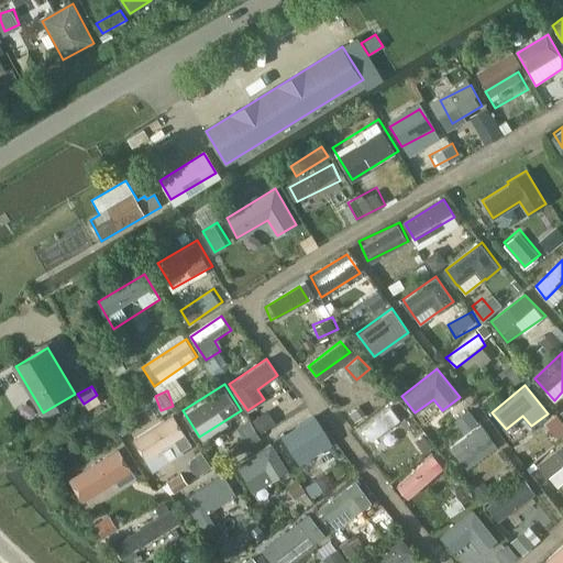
[(455,419),(464,431),(479,419),(471,407),(455,419)]
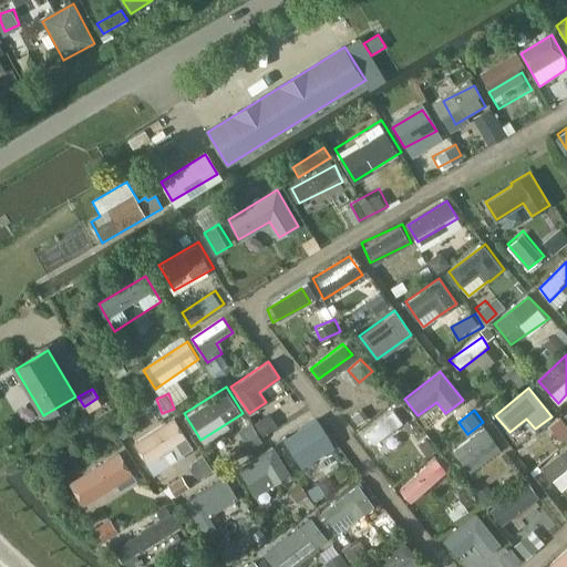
[(255,421),(261,433),(277,425),(271,412),(255,421)]
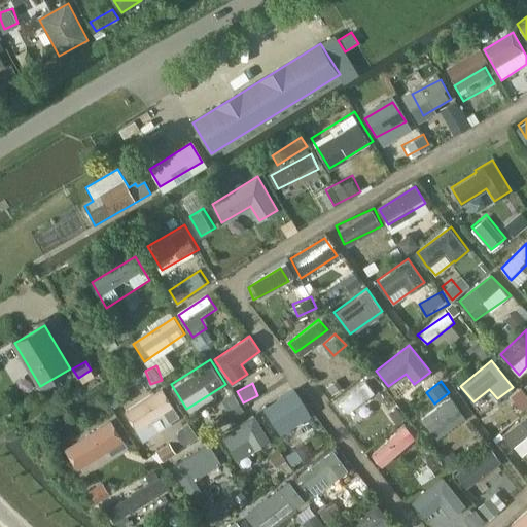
[(143,438),(182,415),(163,385),(125,409),(143,438)]
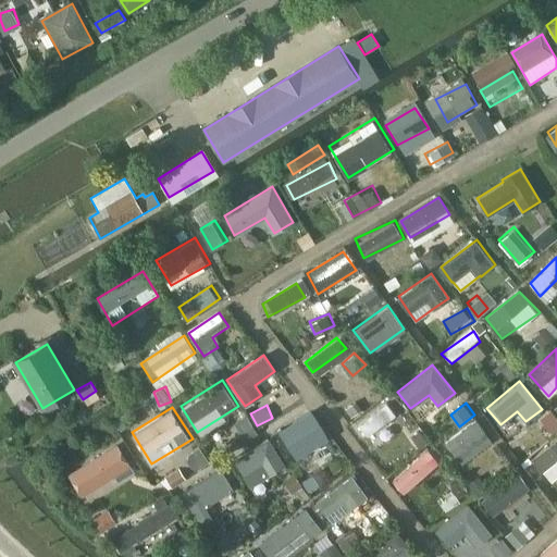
[(349,431),(361,444),(391,421),(380,408),(349,431)]
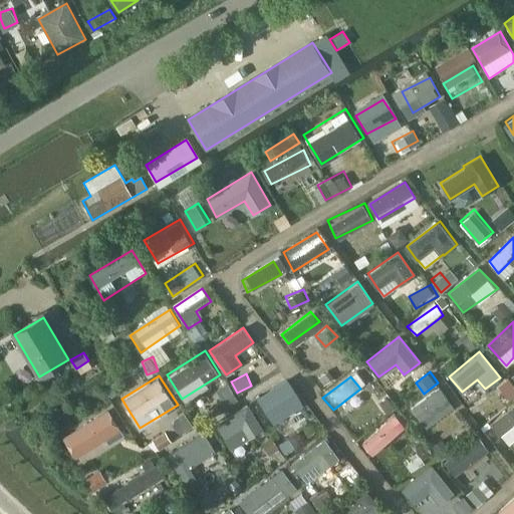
[(286,378),(257,398),(273,423),(302,404),(286,378)]
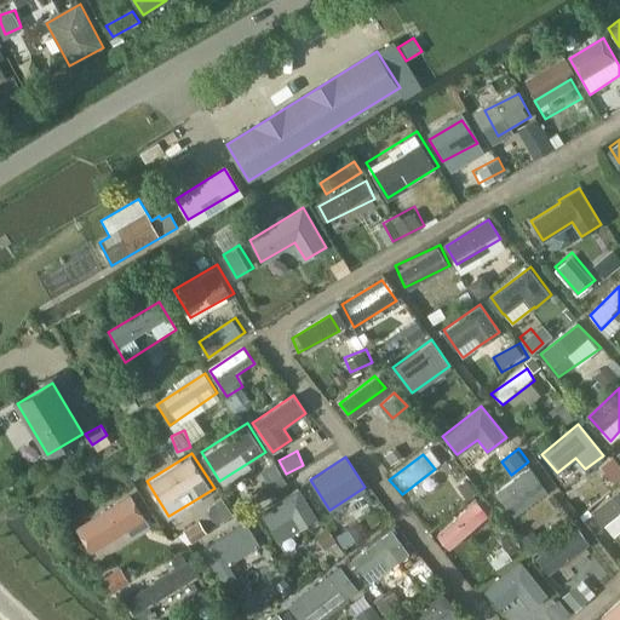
[(280,460),(264,465),(269,487),(286,482),(280,460)]
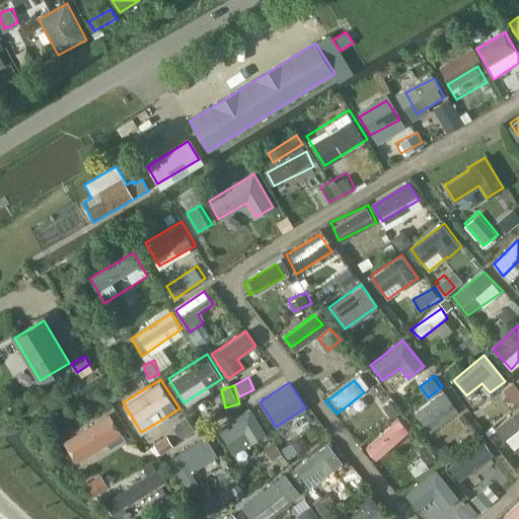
[(416,414),(427,428),(455,406),(445,393),(416,414)]
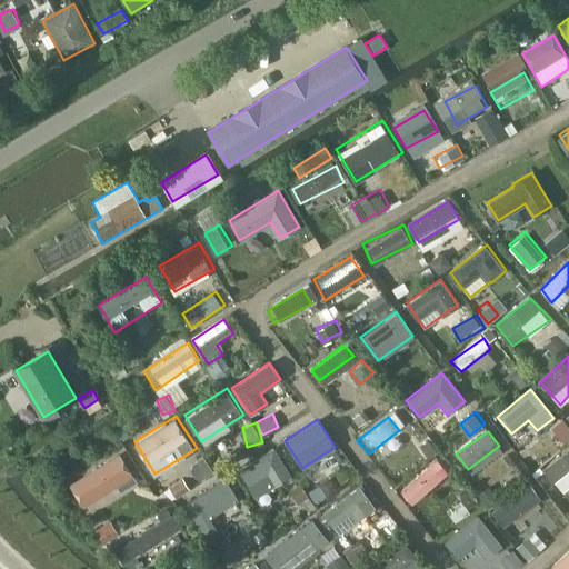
[(273,448),(238,469),(255,497),(290,475),(273,448)]
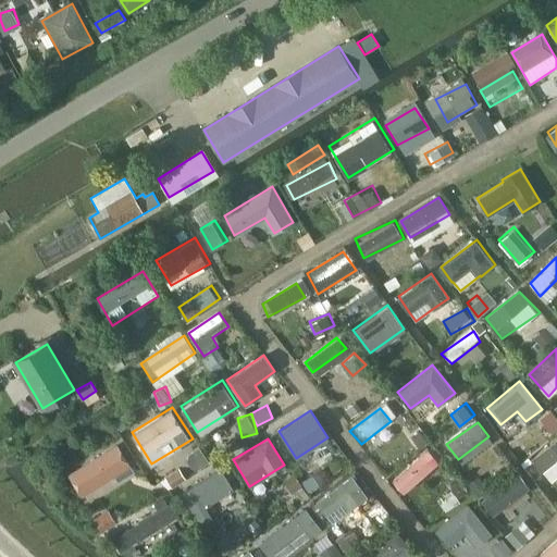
[(118,441),(65,469),(78,493),(131,465),(118,441)]
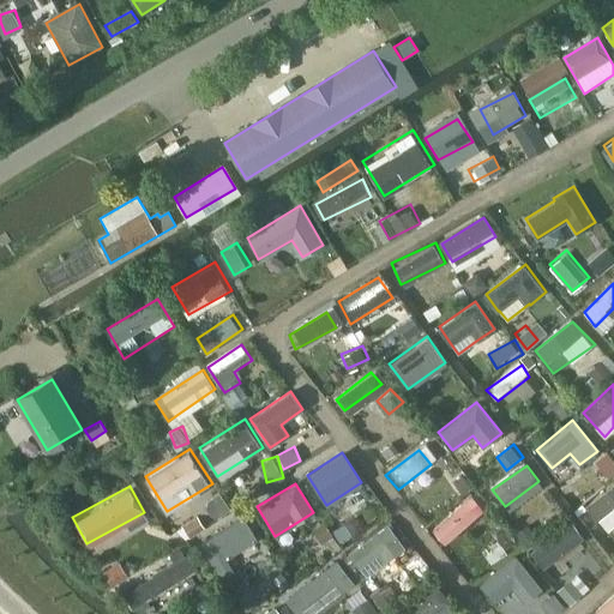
[(613,487),(587,509),(599,523),(613,510),(613,487)]
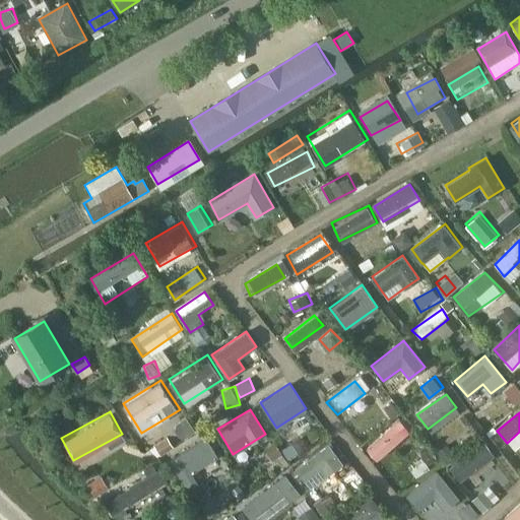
[(377,463),(412,435),(399,419),(363,450),(377,463)]
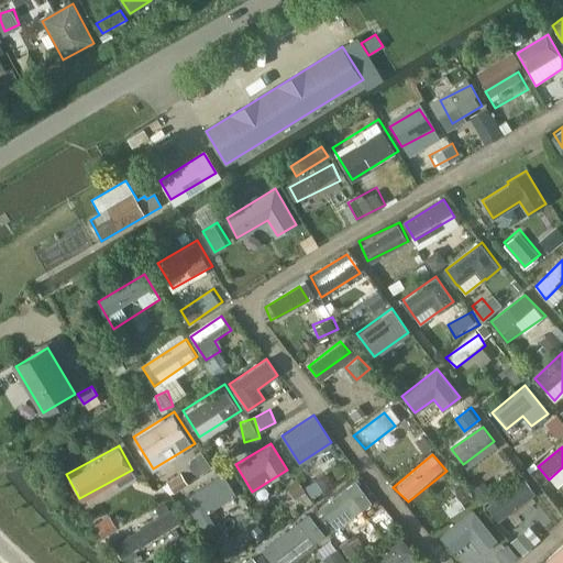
[(223,473),(183,498),(196,519),(207,511),(235,494),(223,473)]
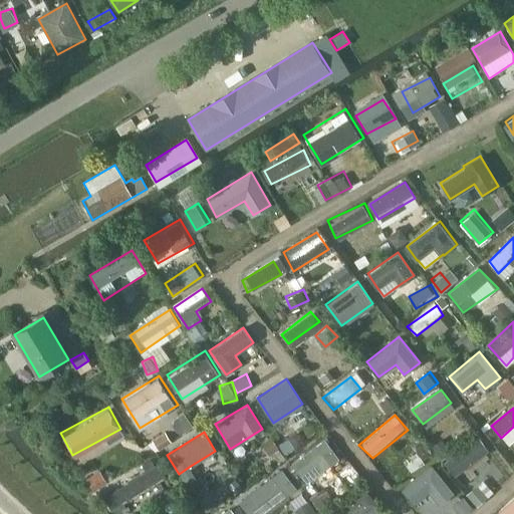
[(478,438),(447,461),(463,479),(492,456),(478,438)]
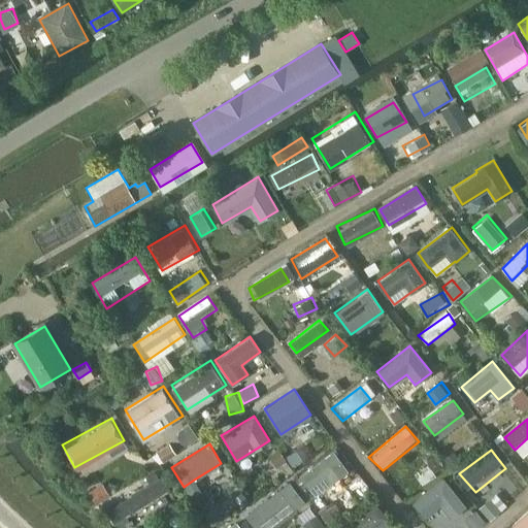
[(333,451),(299,475),(308,488),(315,496),(348,470),(333,451)]
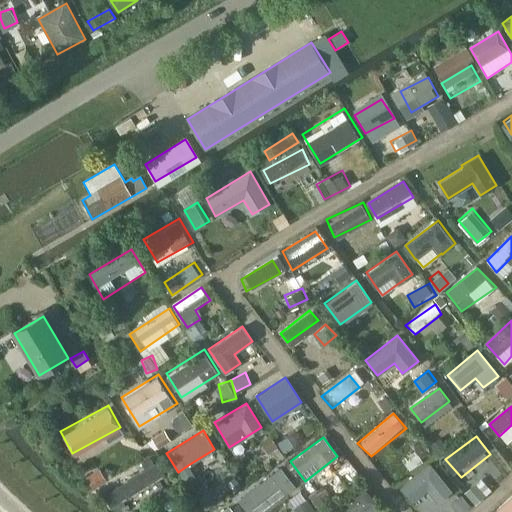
[(108,493),(117,507),(165,477),(156,463),(108,493)]
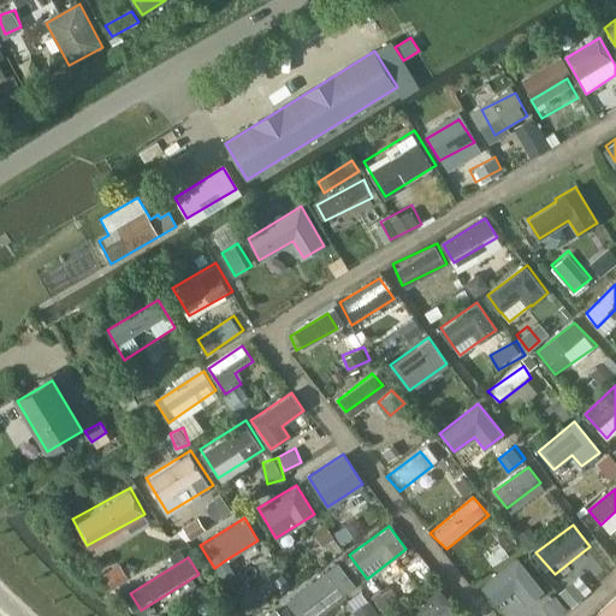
[(284,599),(297,615),(313,615),(356,581),(337,557),(284,599)]
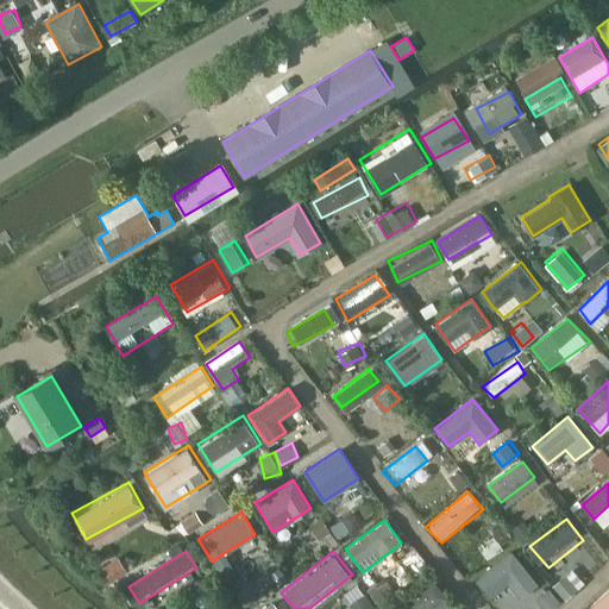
[(510,551),(475,579),(490,597),(507,583),(520,598),(538,584),(510,551)]
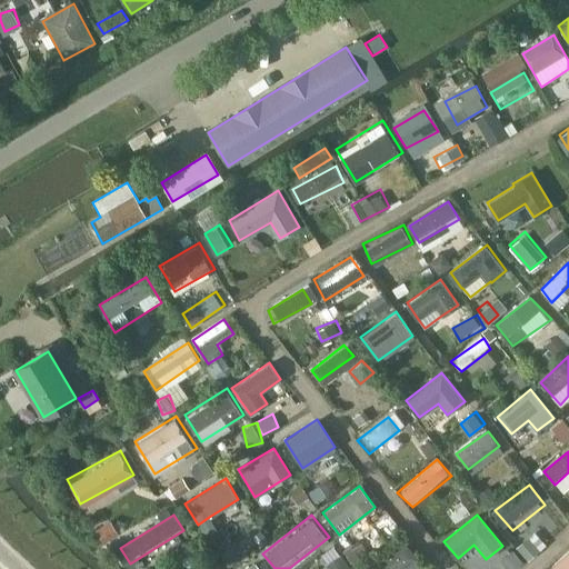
[(103,540),(117,530),(109,519),(96,529),(103,540)]
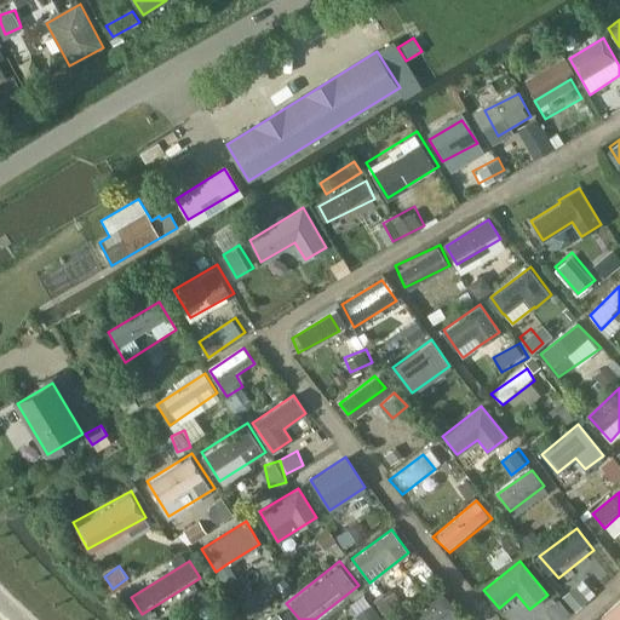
[(583,575),(563,593),(575,606),(593,589),(583,575)]
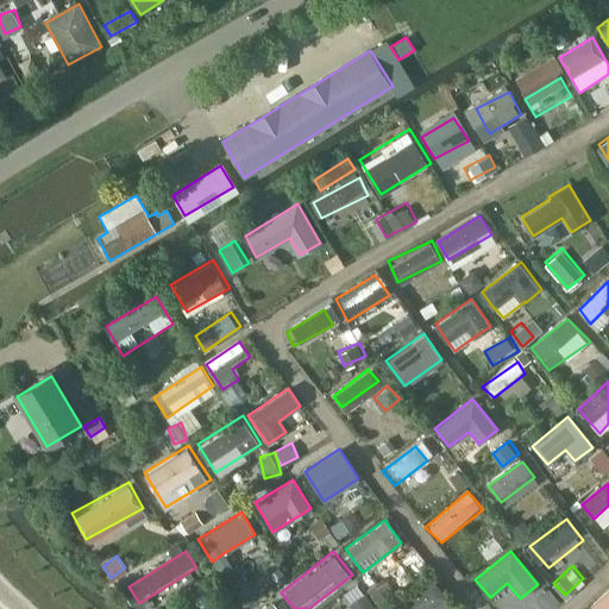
[(376,602),(395,594),(387,576),(368,584),(376,602)]
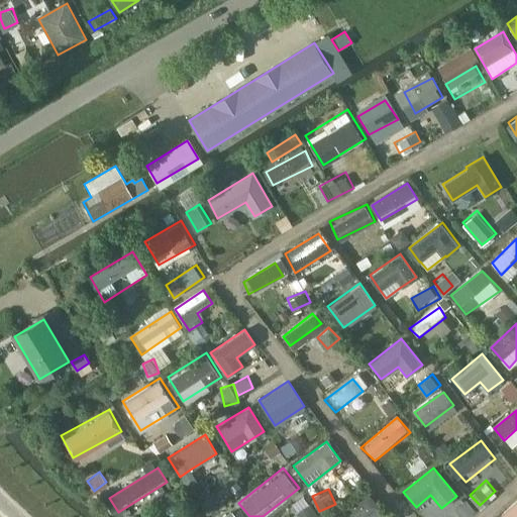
[(368,492),(337,515),(337,516),(365,516),(378,507),(368,492)]
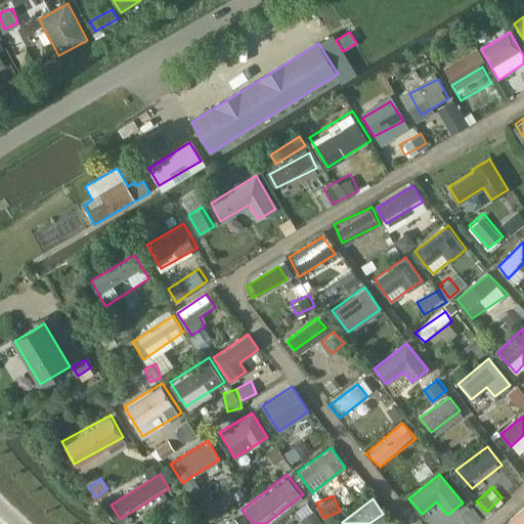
[(216,499),(205,507),(212,518),(223,512),(216,499)]
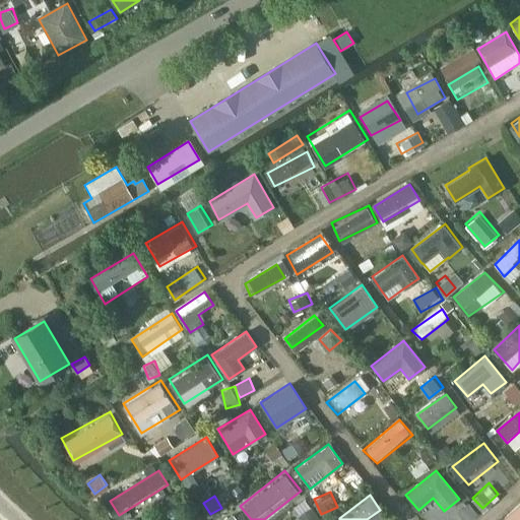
[(468,500),(458,509),(466,519),(477,512),(468,500)]
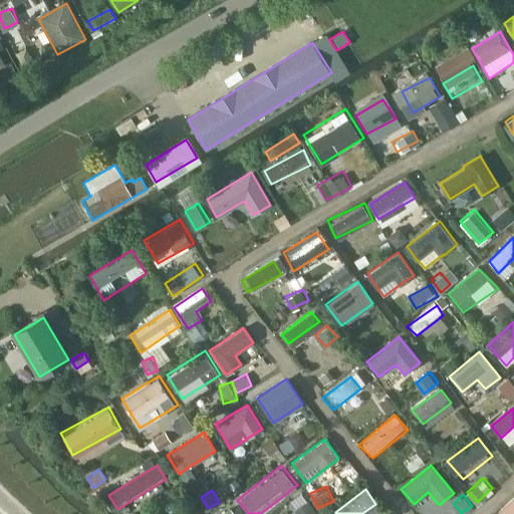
[(309,497),(295,506),(299,513),(315,513),(319,512),(309,497)]
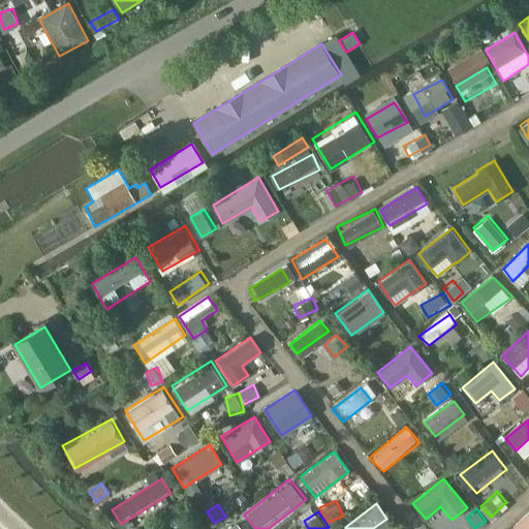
[(528,528),(528,512),(514,528),(528,528)]
